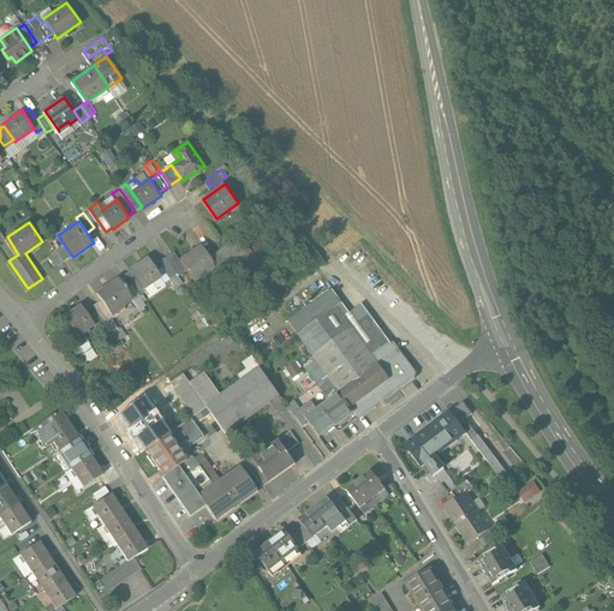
[(242,234),(210,256),(224,276),(248,259),(251,264),(257,259),(255,255),(256,253),(242,234)]
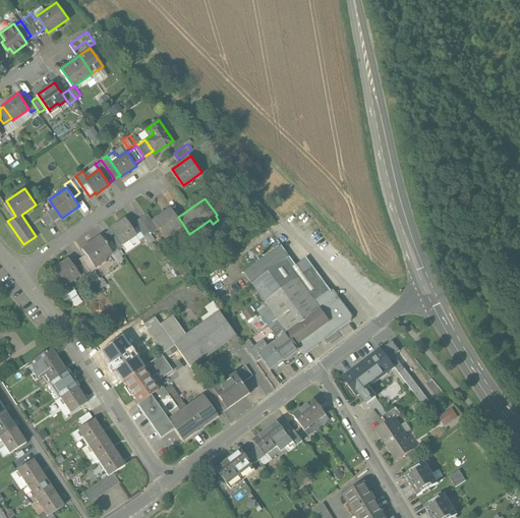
[(47,211),(54,221),(60,216),(53,206),(47,211)]
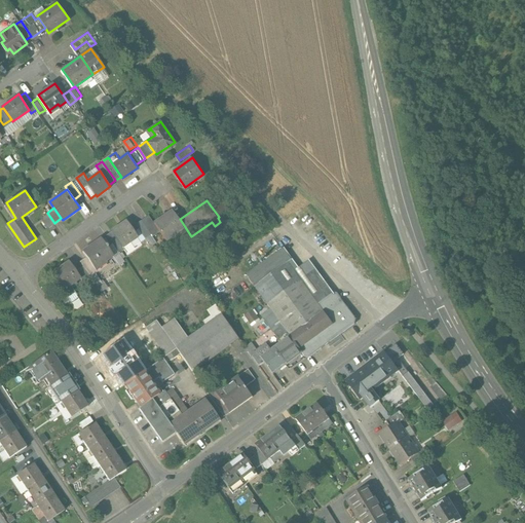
[(180,219),(173,209),(155,222),(160,229),(166,239),(175,233),(182,243),(191,236),(180,219)]
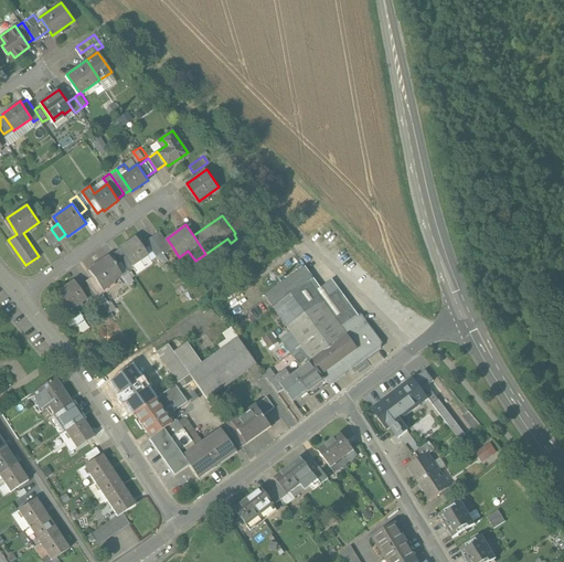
[(52,244),(59,240),(51,229),(44,233),(52,244)]
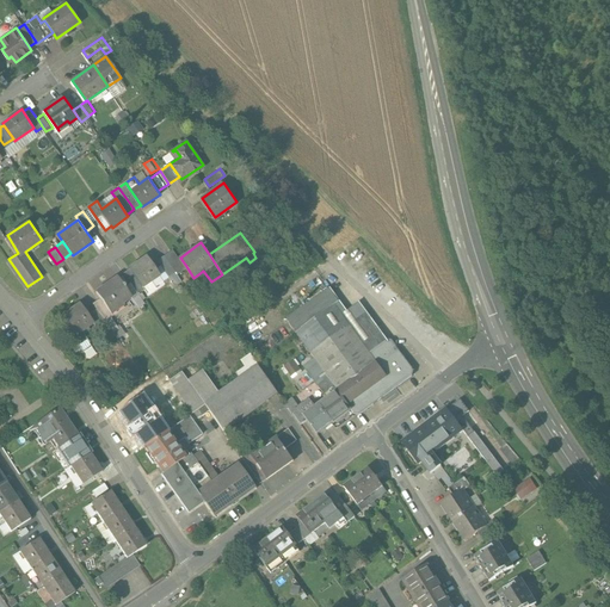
[(186,266),(180,258),(174,249),(166,255),(178,272),(186,266)]
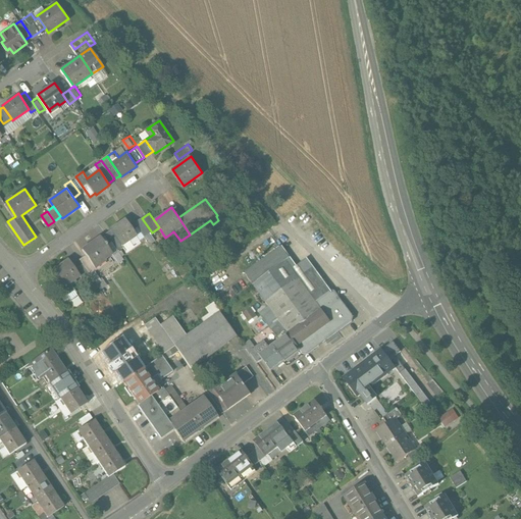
[(127,218),(111,228),(118,238),(122,244),(138,234),(135,228),(127,218)]
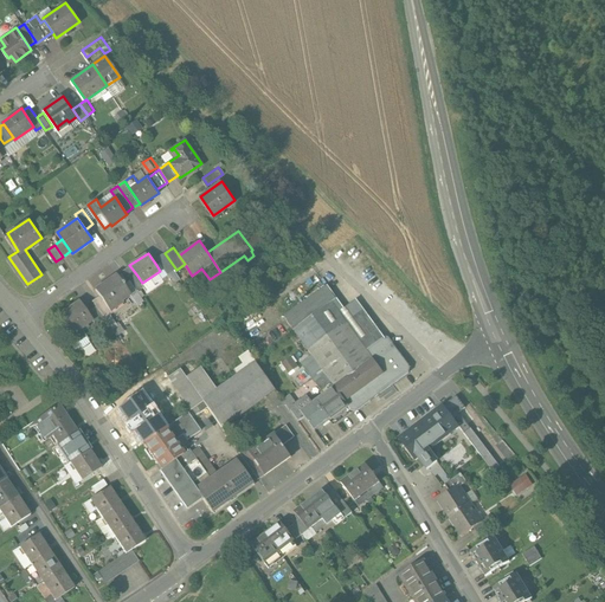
[(180,276),(177,270),(165,253),(158,258),(161,263),(165,267),(171,278),(173,276),(175,279),(180,276)]
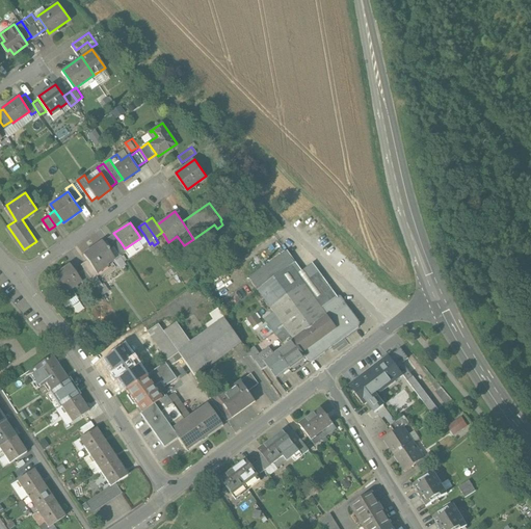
[(115,245),(121,242),(113,233),(108,236),(115,245)]
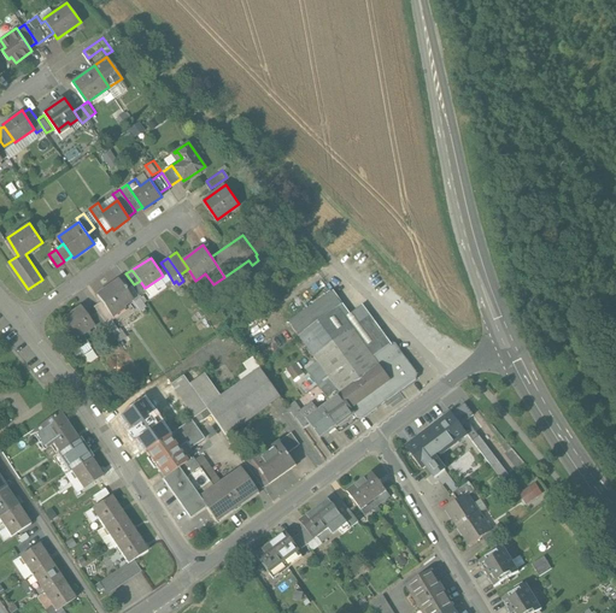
[(119,278),(97,294),(105,306),(111,313),(133,299),(133,298),(127,289),(128,288),(125,286),(125,287),(119,278)]
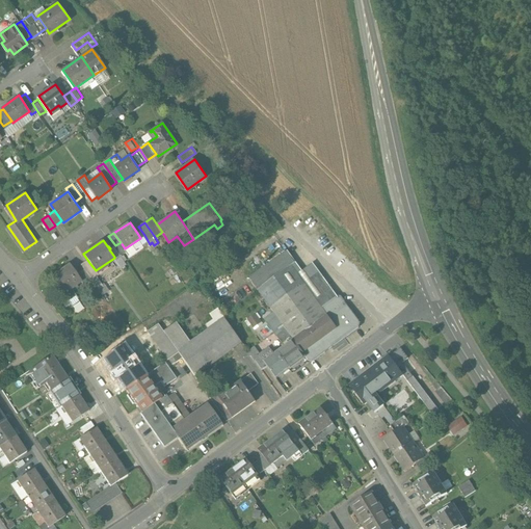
[(336,296),(312,263),(298,272),(292,264),(296,261),(288,249),(249,275),(274,311),(265,317),(285,345),(294,338),(307,354),(309,358),(312,359),(360,325),(361,321),(341,294),(339,294),(336,296)]
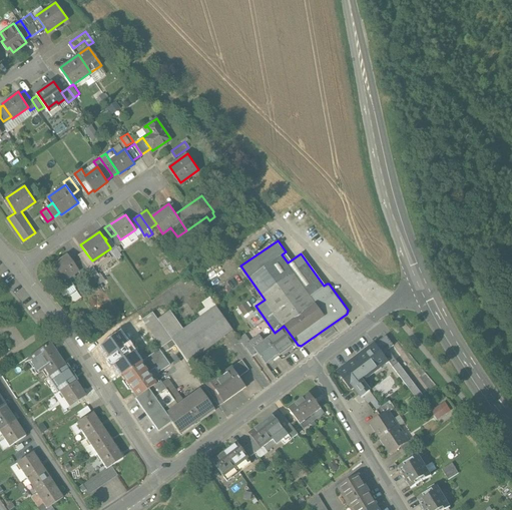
[(116,244),(110,247),(110,248),(116,258),(122,253),(116,244)]
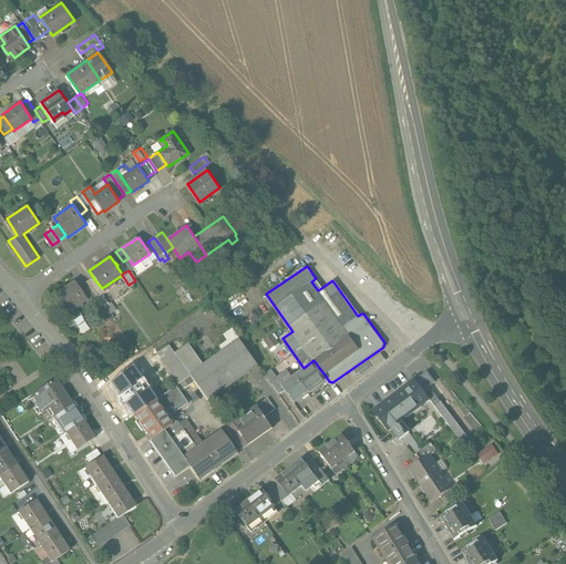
[(75,280),(55,295),(68,313),(88,298),(83,291),(75,280)]
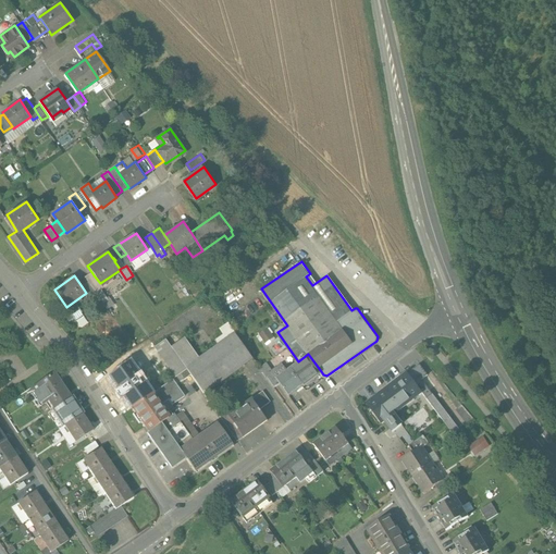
[(100,283),(95,277),(88,280),(89,281),(96,291),(97,292),(101,288),(103,286),(100,283)]
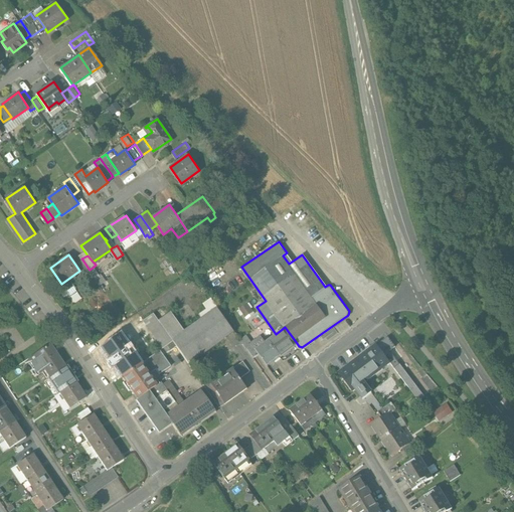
[(89,269),(82,260),(75,265),(79,271),(81,274),(89,269)]
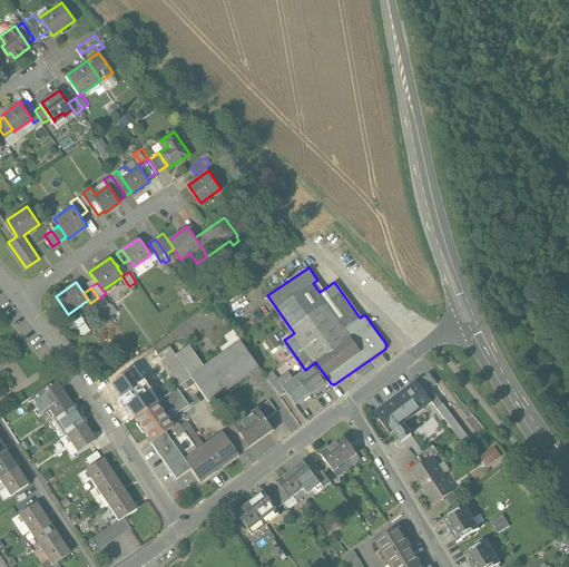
[(117,310),(106,293),(104,295),(111,306),(106,310),(110,315),(117,310)]
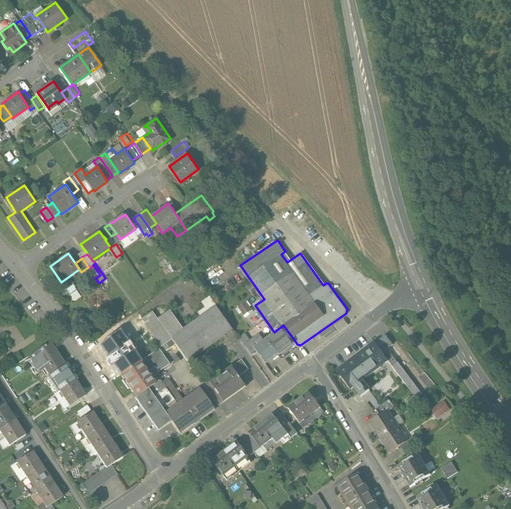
[(93,265),(89,268),(95,278),(100,275),(93,265)]
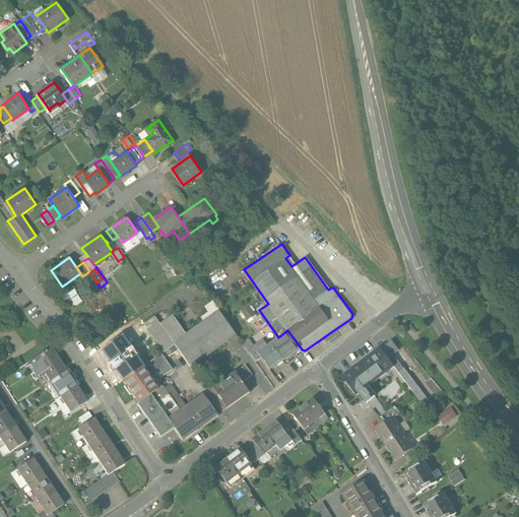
[(72,279),(57,289),(64,300),(70,296),(72,298),(80,292),(72,279)]
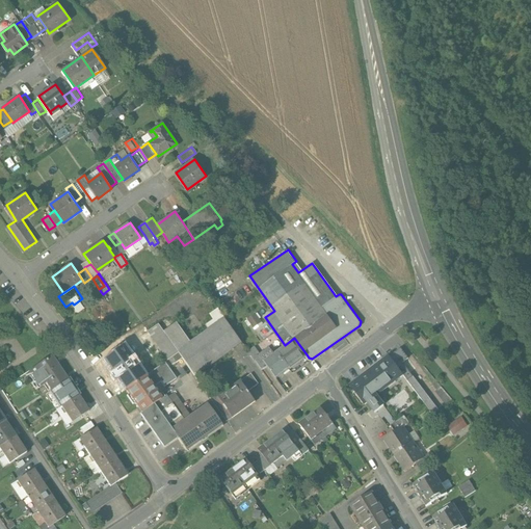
[(255,325),(264,318),(258,310),(247,317),(255,325)]
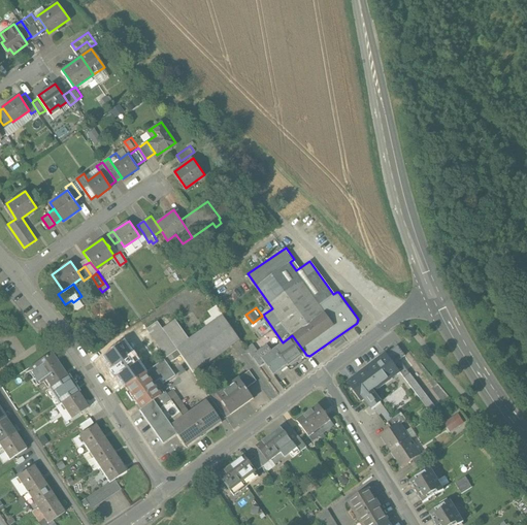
[(186,340),(176,347),(177,349),(182,354),(194,371),(241,338),(224,314),(186,340)]
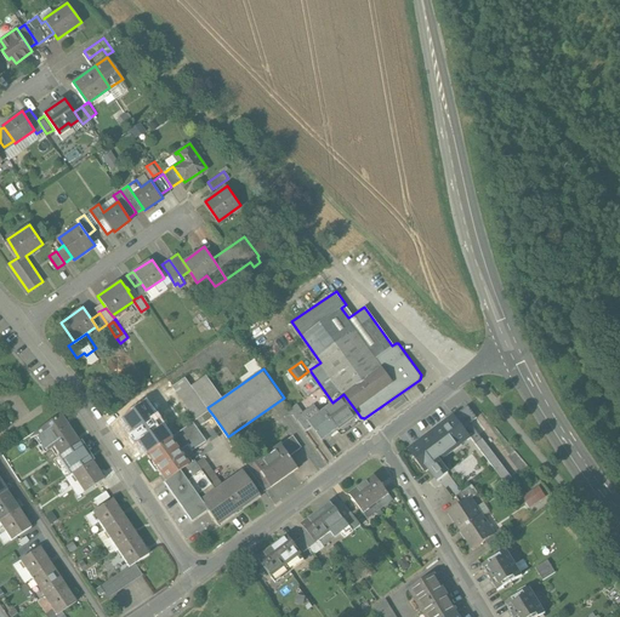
[(192,384),(186,376),(172,384),(197,418),(197,417),(209,410),(208,407),(192,384)]
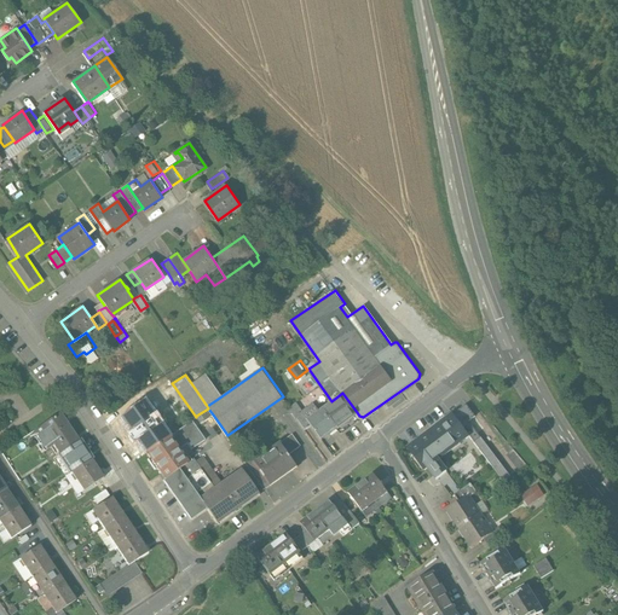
[(191,383),(207,406),(218,399),(202,376),(191,383)]
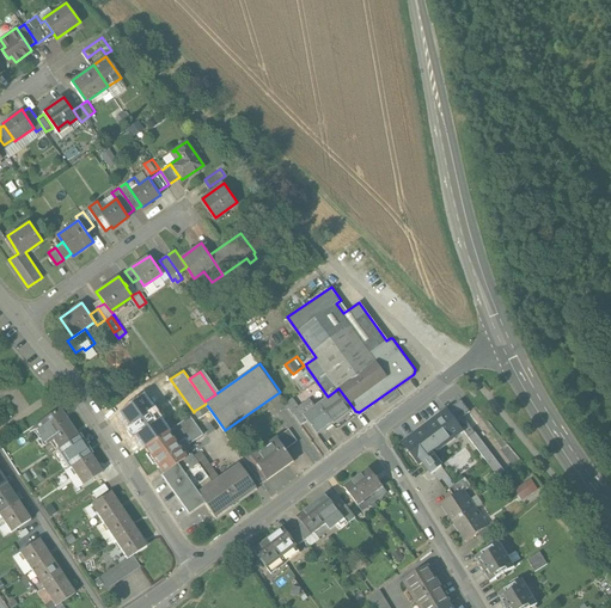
[(305,413),(304,413),(309,419),(318,434),(353,407),(338,388),(328,397),(305,413)]
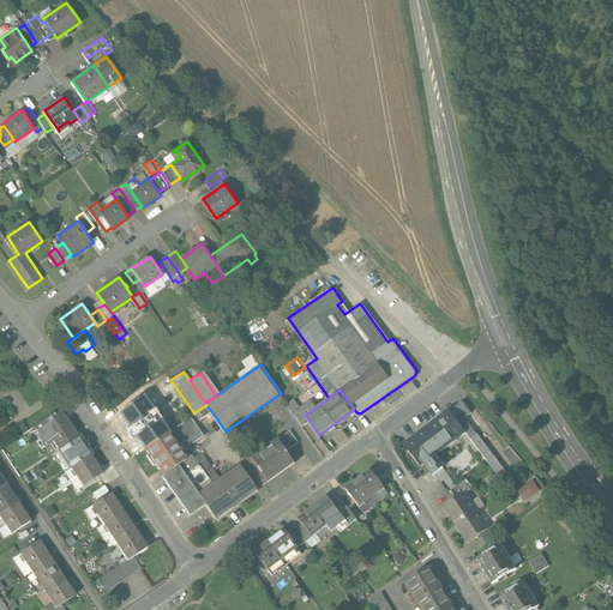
[(145,447),(146,447),(168,432),(144,397),(121,412),(132,427),(128,429),(133,435),(136,433),(145,447)]
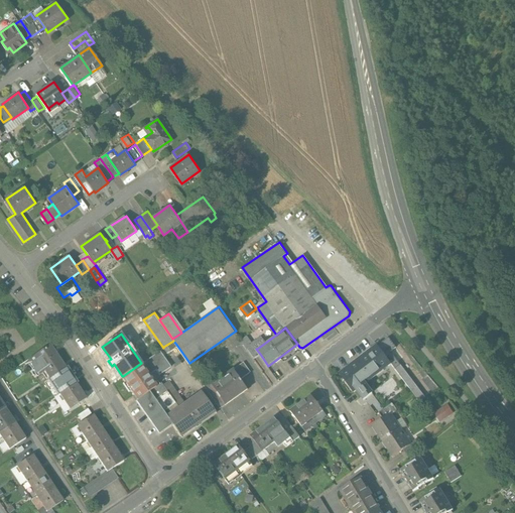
[(260,354),(256,349),(257,349),(247,335),(241,339),(255,358),(260,354)]
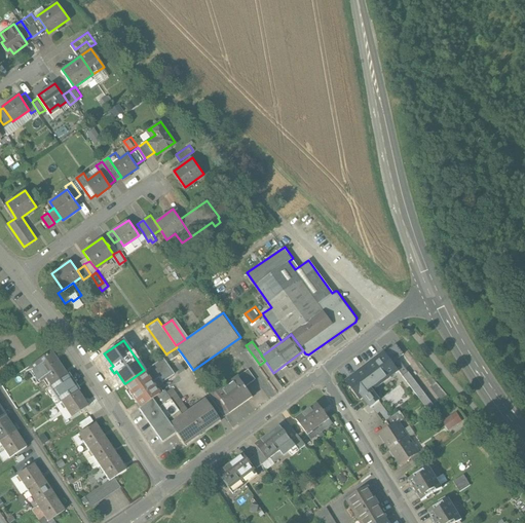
[(395,343),(384,351),(398,370),(400,369),(425,403),(429,408),(434,405),(397,357),(402,353),(395,343)]
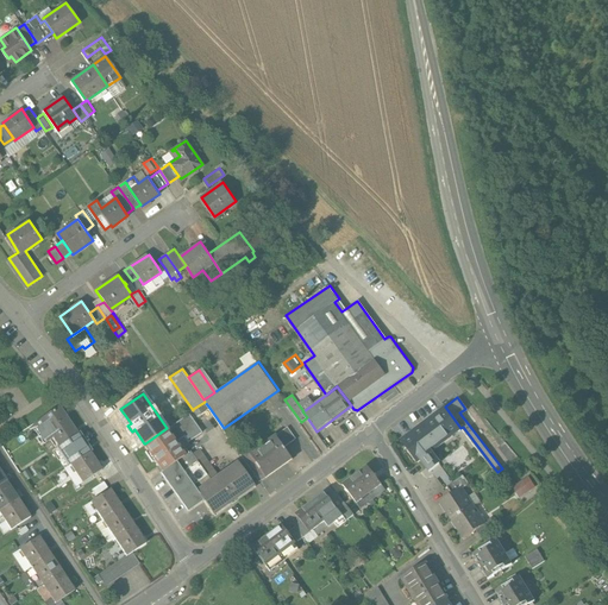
[(210,408),(205,402),(193,409),(198,416),(210,408)]
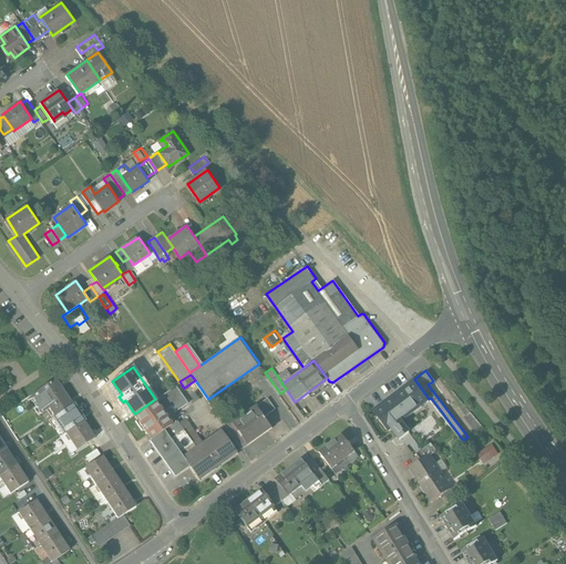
[(57,377),(32,392),(38,402),(62,386),(57,377)]
